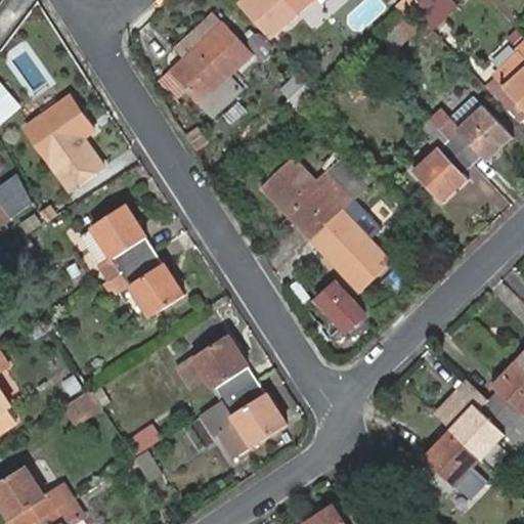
[(243,0),(242,2),(257,19),(273,38),(314,2),(313,0),(243,0)]
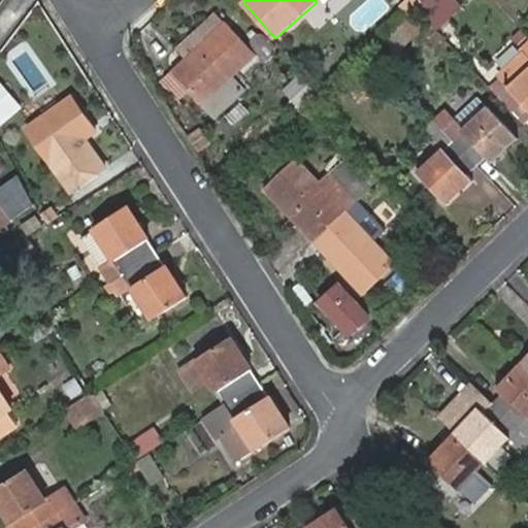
[(428,0),(422,7),(440,28),(464,6),(458,0),(428,0)]
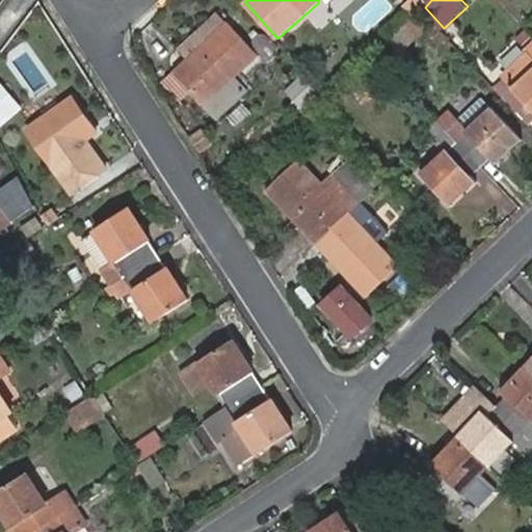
[(253,26),(240,36),(255,54),(259,58),(278,41),(277,38),(261,20),(253,27),(253,26)]
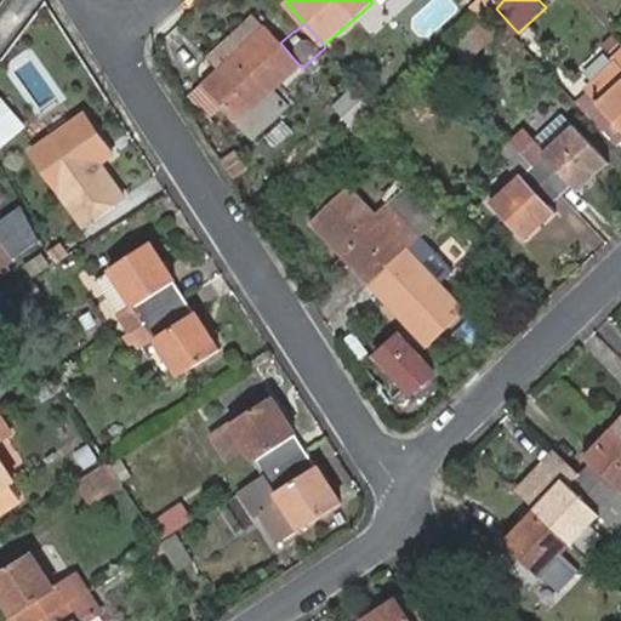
[(223,72),(220,68),(203,84),(239,124),(256,108),(252,104),(297,63),(280,43),(266,27),(243,46),(248,51),(223,72)]
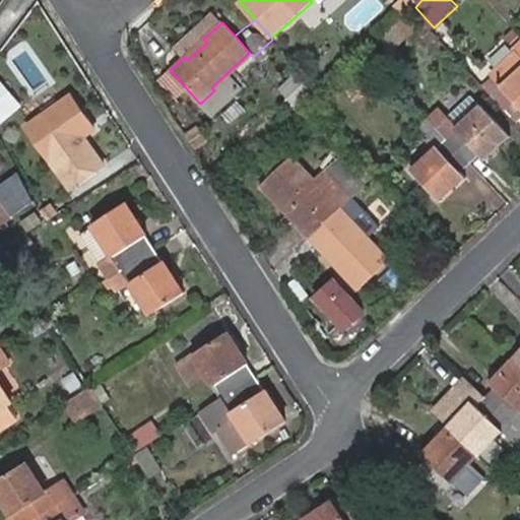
[(203,39),(184,57),(187,60),(207,43),(203,39)]
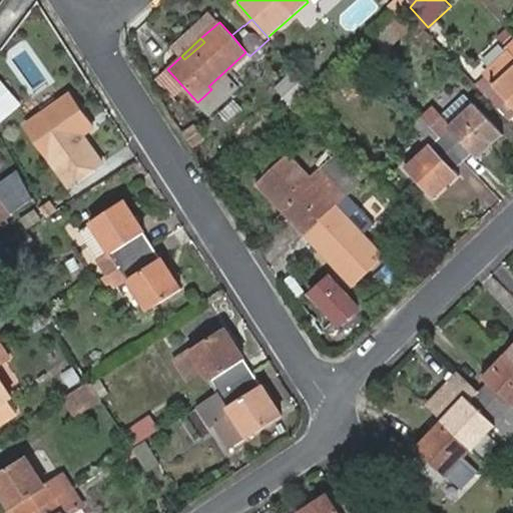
[(208,86),(211,89),(249,56),(245,52),(208,86)]
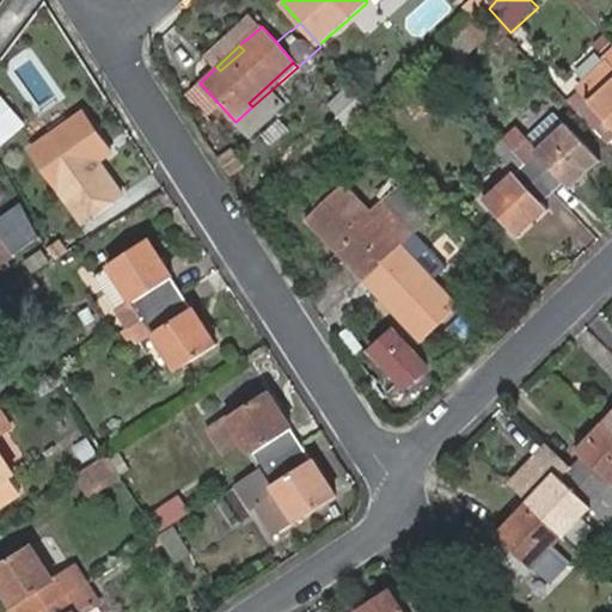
[(611,65),(580,92),(611,127),(611,65)]
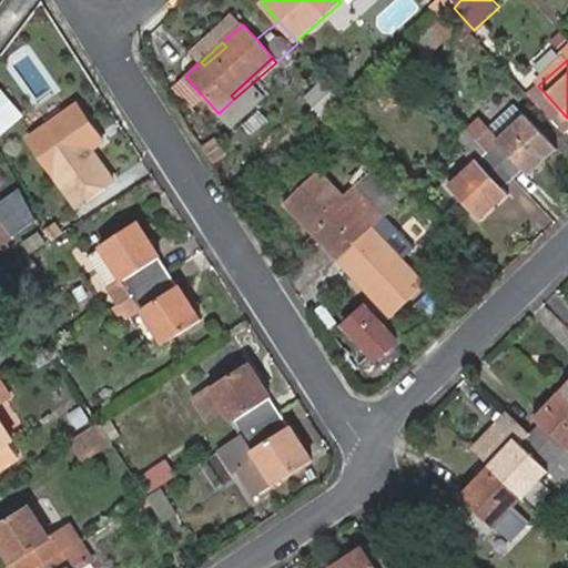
[(304,102),(327,117),(342,92),(320,78),(304,102)]
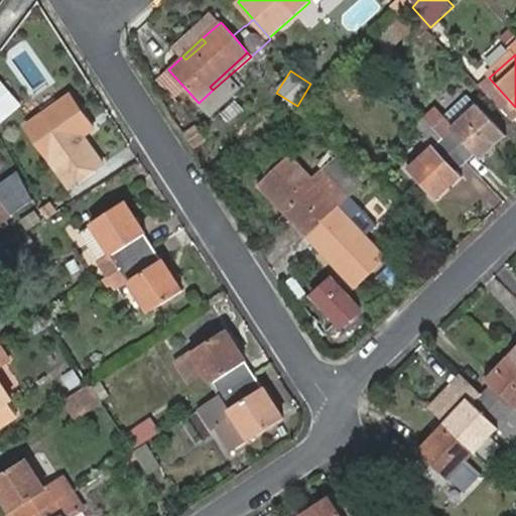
[(0,120),(15,108),(0,90),(0,120)]
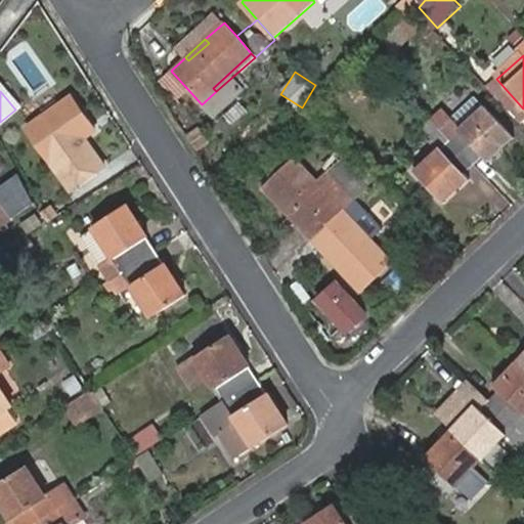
[(91,120),(74,95),(30,126),(74,189),(106,166),(87,136),(83,132),(84,126),(91,120)]
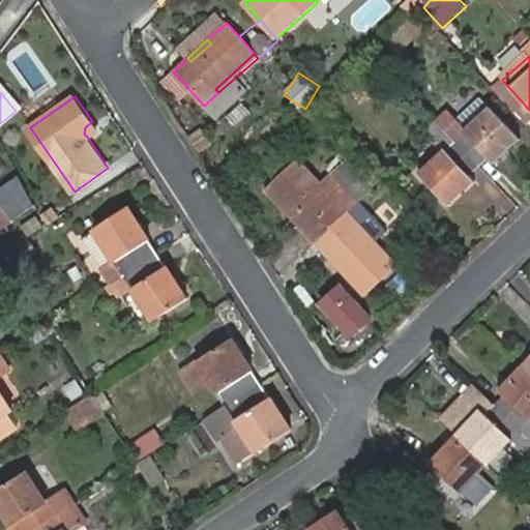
[(489,107),(464,128),(466,131),(491,110),(489,107)]
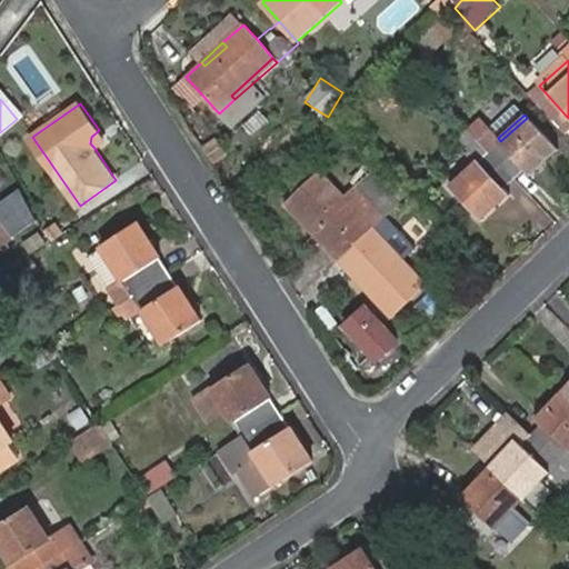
[(490,150),(513,177),(523,168),(525,170),(537,159),(540,162),(555,147),(527,118),(500,141),(498,138),(482,121),(472,131),(490,150)]
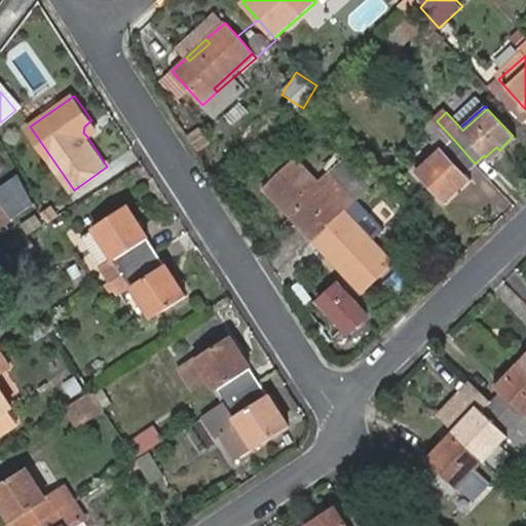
[(87,137),(98,129),(91,120),(84,126),(83,133),(87,137)]
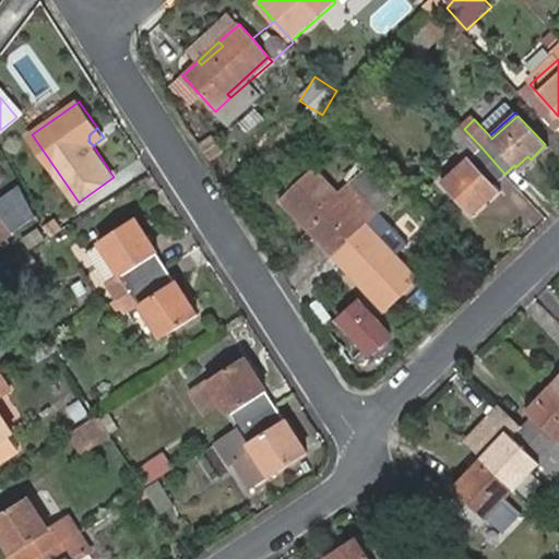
[(527,156),(515,167),(521,173),(547,147),(545,144),(531,159),(527,156)]
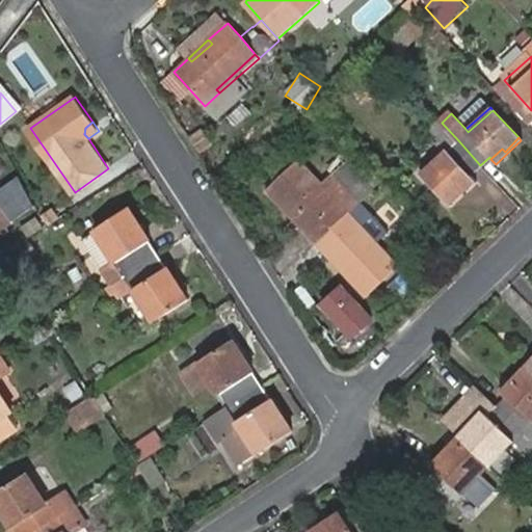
[(470,175),(480,165),(458,140),(447,152),(421,176),(448,204),(462,190),(460,187),(472,176),(470,175)]
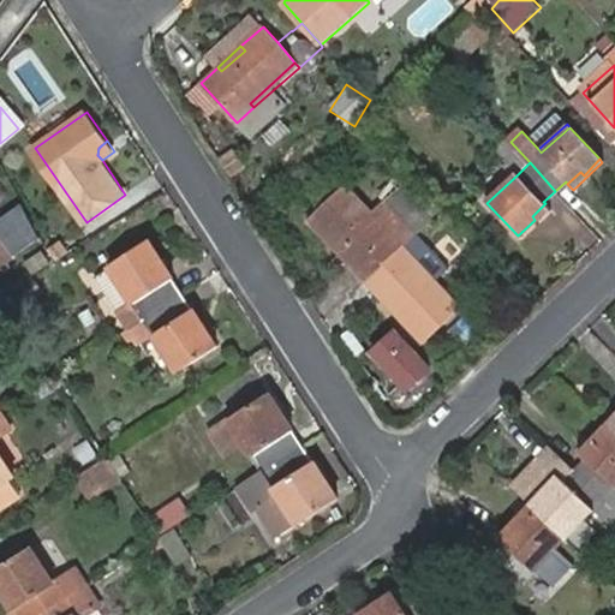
[(487,203),(517,175),(513,172),(483,199),(487,203)]
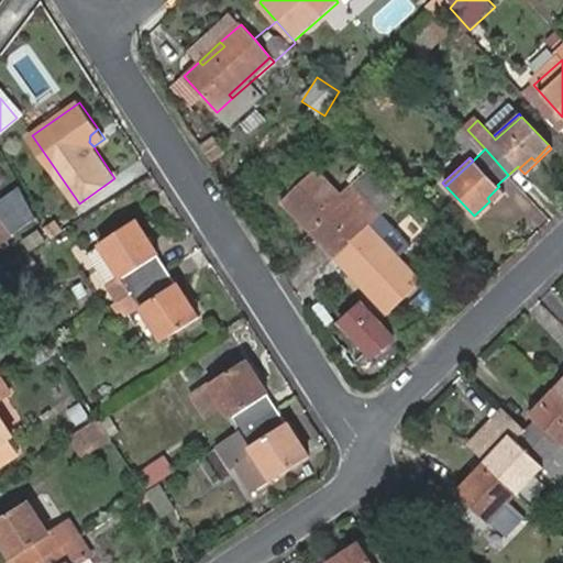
[(337,198),(340,194),(317,169),(313,173),(337,198)]
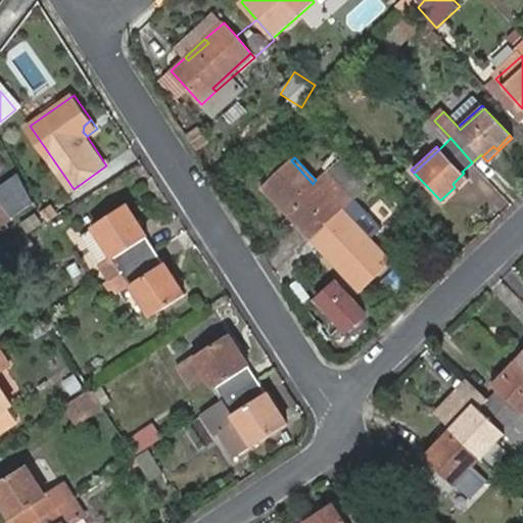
[(296,227),(308,239),(342,208),(350,201),(323,174),(316,180),(313,184),(291,160),(260,188),(277,206),(280,203),(298,224),(296,227)]
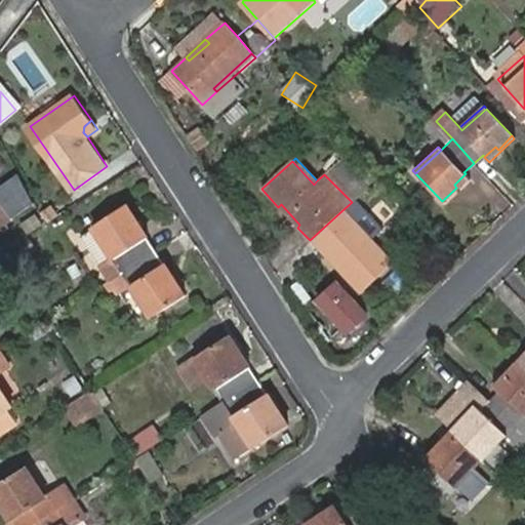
[(471,179),(466,173),(454,185),(456,188),(442,201),(444,203),(471,179)]
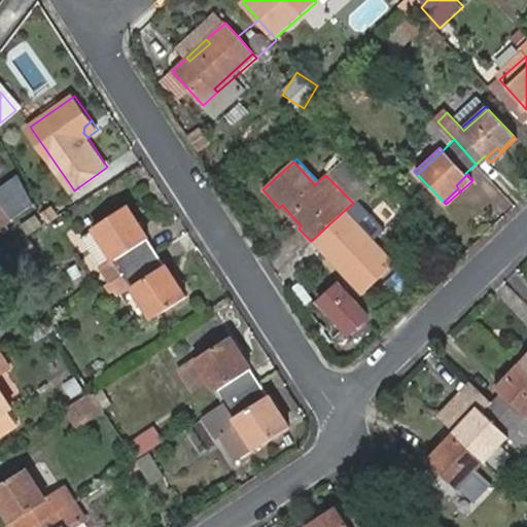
[(279,208),(299,229),(301,225),(282,205),(279,208)]
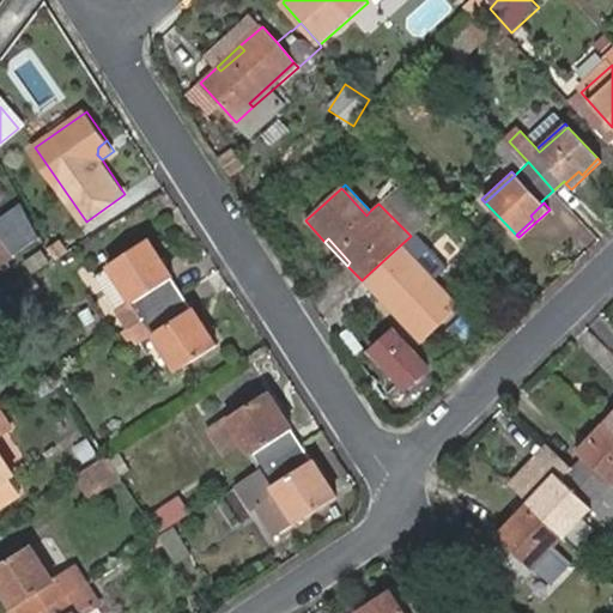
[(0,265),(12,258),(0,240),(0,265)]
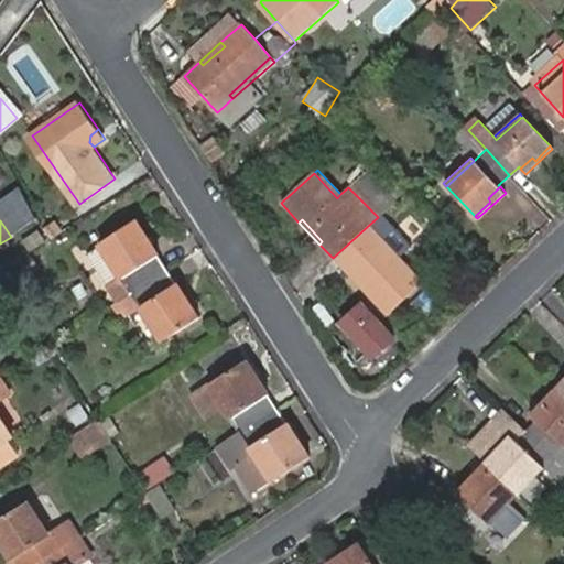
[(132,291),(167,268),(159,256),(155,258),(143,240),(147,238),(136,220),(101,242),(125,278),(132,291)]
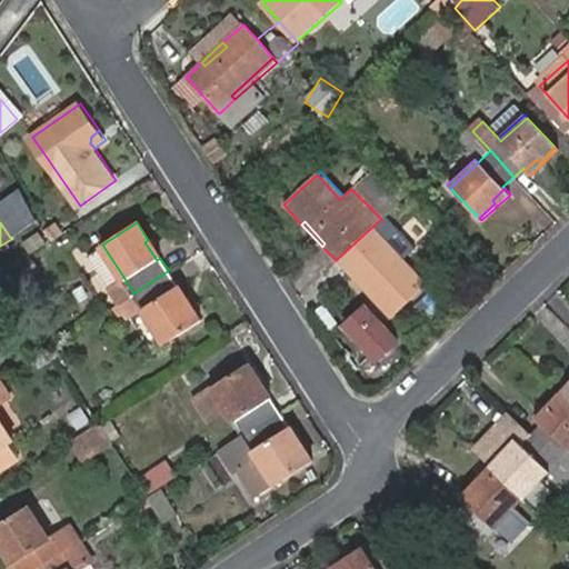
[(372,227),(336,260),(350,276),(353,273),(372,293),(369,298),(389,318),(422,288),(383,246),(387,242),(372,227)]
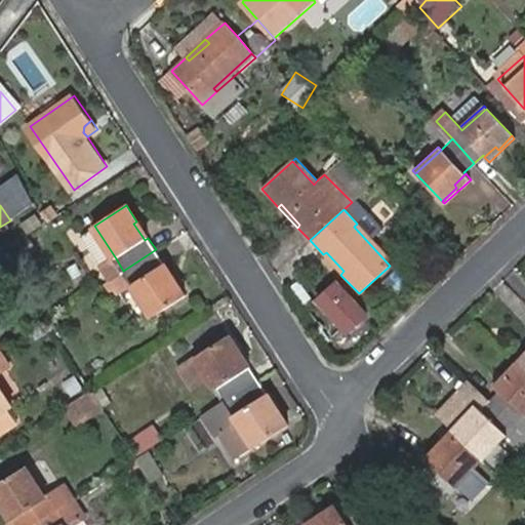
[(148,238),(136,221),(133,224),(145,240),(148,238)]
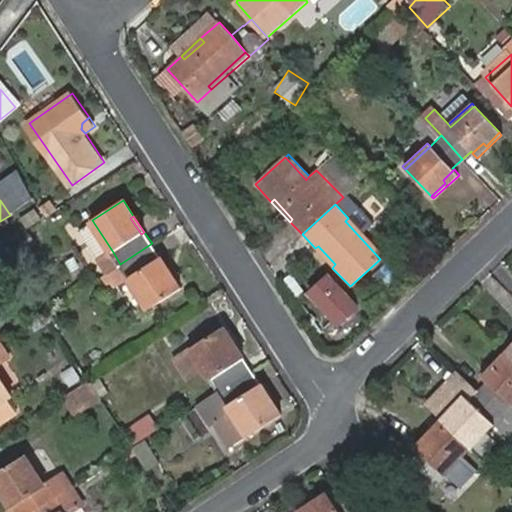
[(383,256),(348,218),(345,221),(380,259),(383,256)]
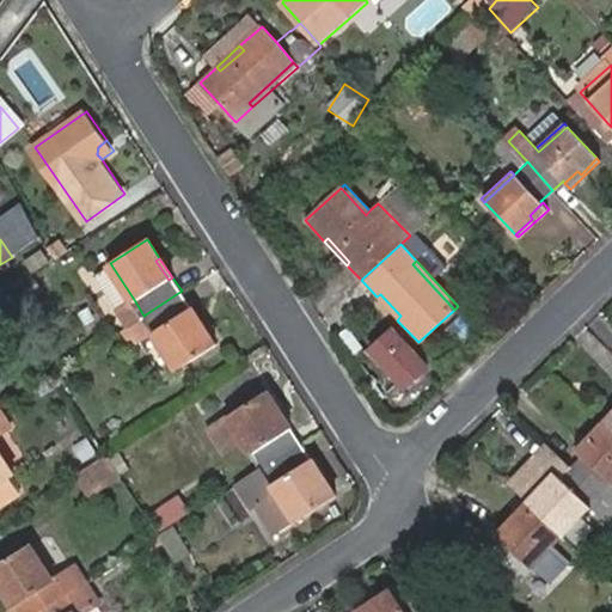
[(194,310),(182,291),(144,316),(154,332),(179,368),(216,344),(204,326),(200,329),(189,312),(194,310)]
